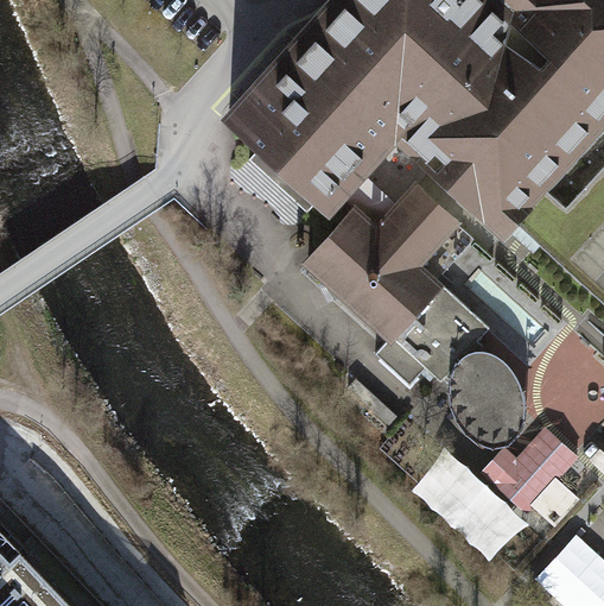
[(509,0),(328,0),(220,120),(243,141),(336,227),(300,267),(348,308),(434,385),(453,365),(489,332),(423,269),(470,212),(507,244),(515,233),(603,132),(603,0),(509,0)]
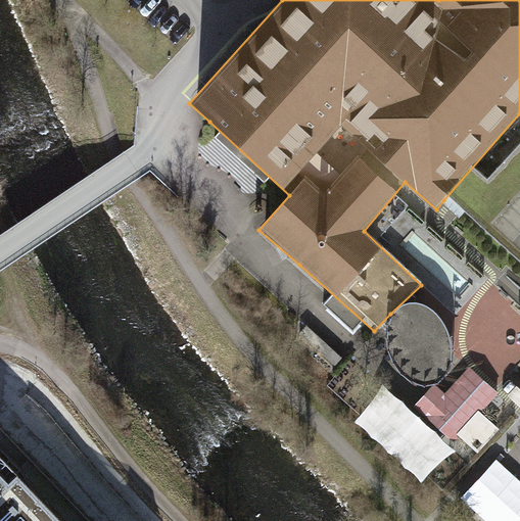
[(451,352),(450,342),(445,328),(440,317),(430,306),(417,301),(404,302),(390,314),(386,323),(385,336),(386,346),(390,358),(398,371),(409,379),(421,384),(431,382),(442,376),(445,371),(448,363),(451,352)]
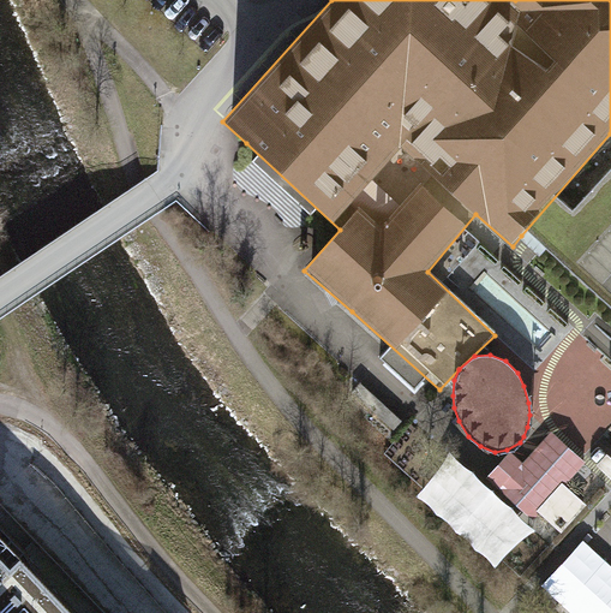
[(442,447),(406,489),(503,575),(539,533),(442,447)]
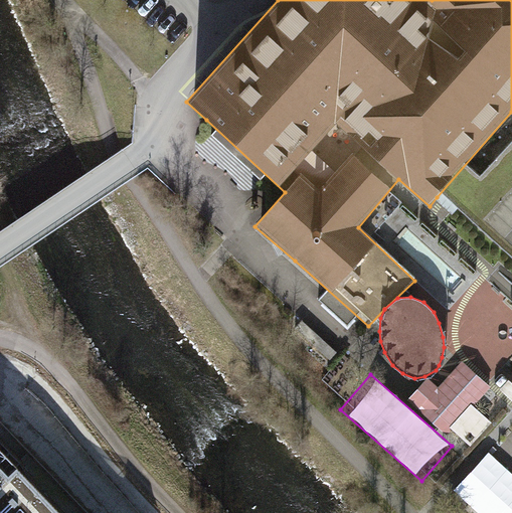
[(491,424),(470,405),(448,430),(469,449),(491,424)]
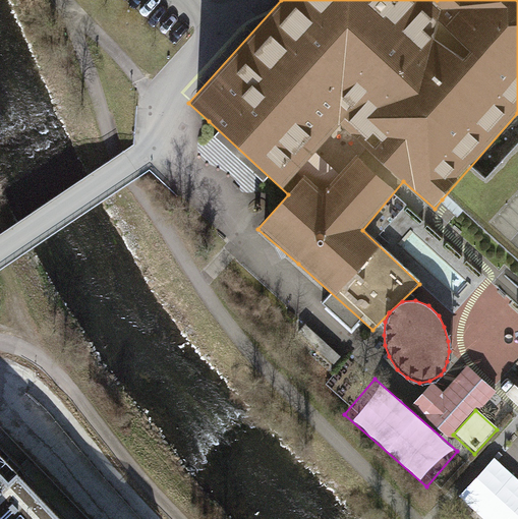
[(65,518),(21,472),(12,481),(0,468),(0,518),(65,518)]
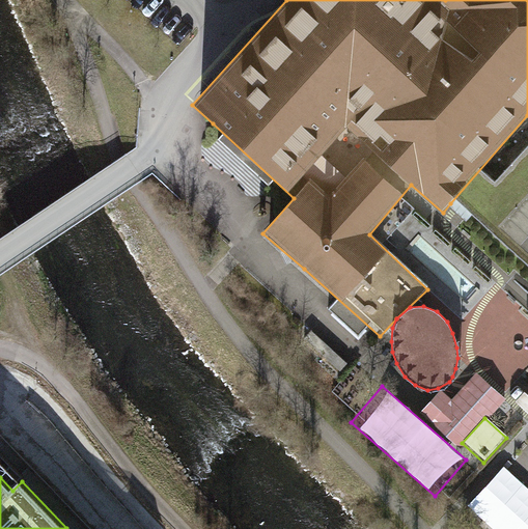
[(527,528),(527,519),(520,512),(505,528),(527,528)]
